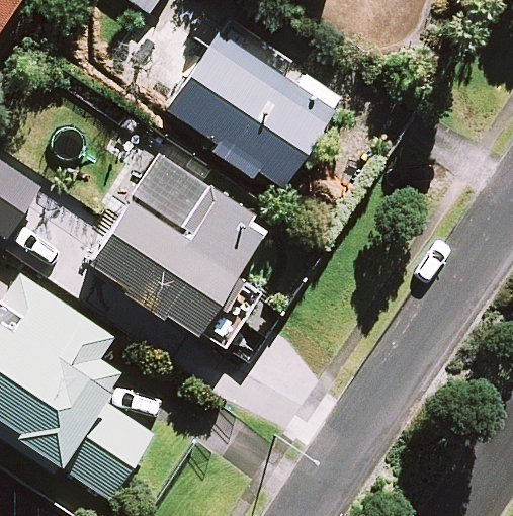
[(126,0),(151,15),(161,0),(126,0)]
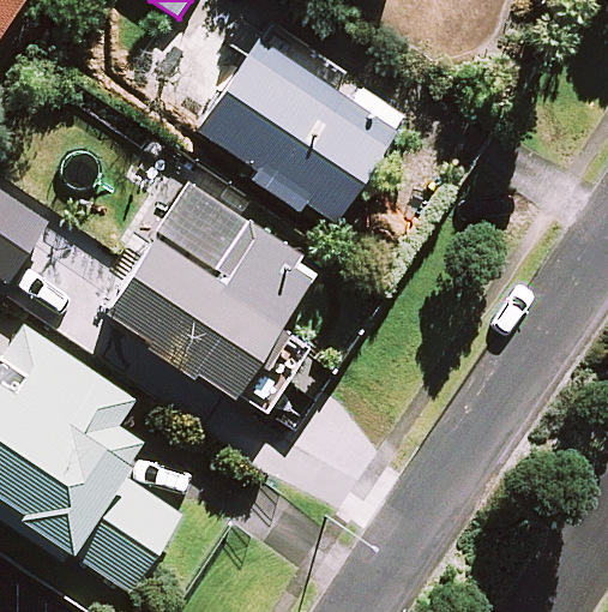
[(397,131),(258,39),(246,55),(228,43),(178,118),(258,172),(252,181),(301,215),(308,204),(336,223),(397,131)]
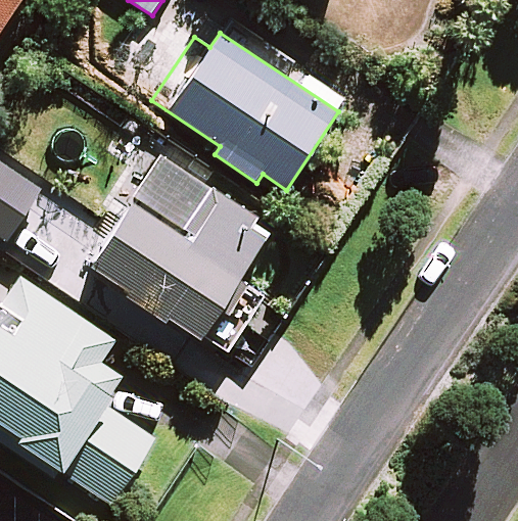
[(161,155),(90,264),(127,288),(123,294),(162,321),(167,315),(200,337),(266,238),(251,229),(257,219),(161,155)]
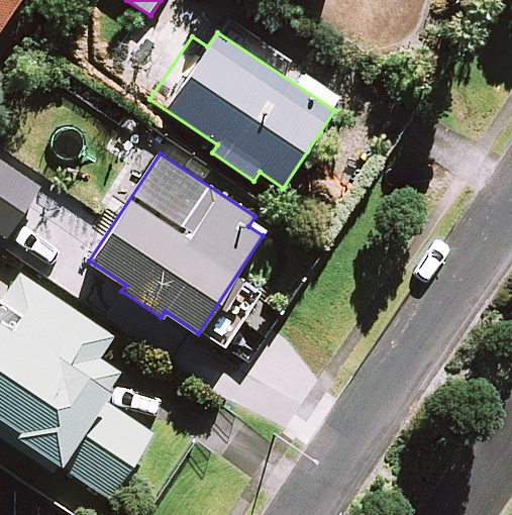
[(0,417),(19,430),(15,435),(110,499),(155,434),(104,400),(122,373),(102,359),(117,337),(22,274),(3,302),(0,300),(0,417)]
